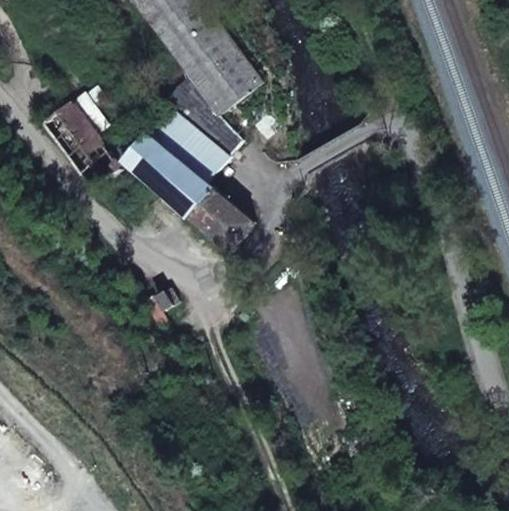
[(132,0),(220,116),(265,83),(203,0),(132,0)]
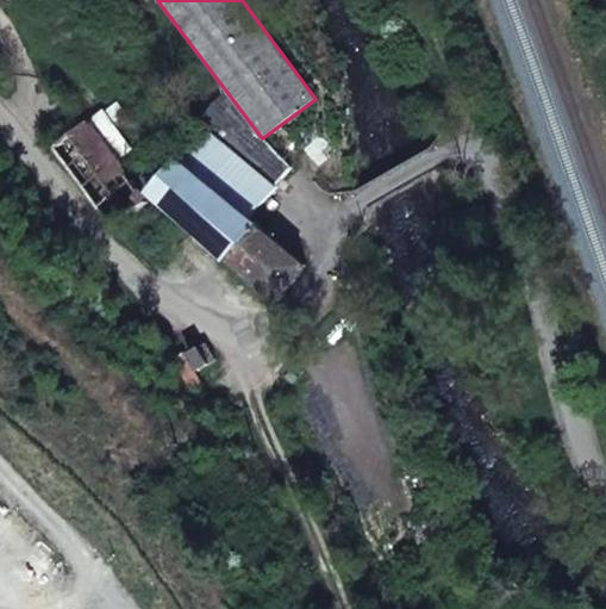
[(86,120),(49,145),(108,229),(145,200),(86,120)]
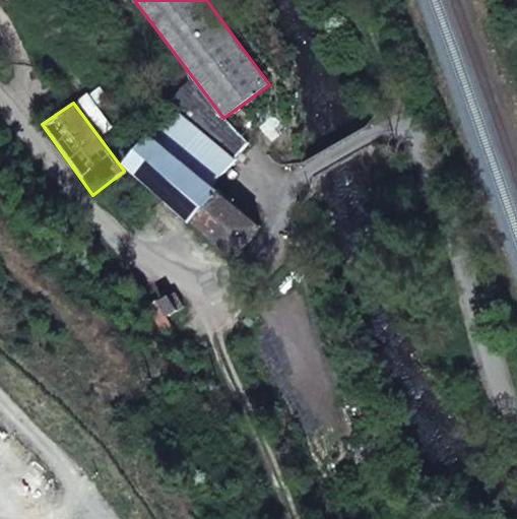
[(153,133),(126,164),(237,256),(261,225),(211,184),(235,157),(179,114),(184,109),(176,104),(173,109),(153,133)]
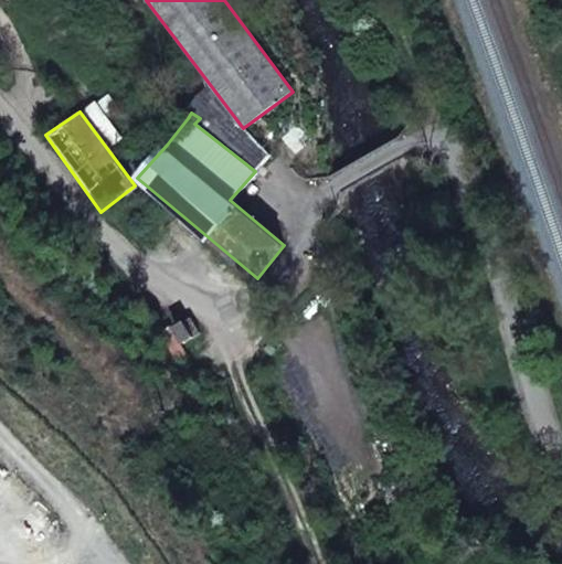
[(181,321),(163,331),(171,346),(190,337),(181,321)]
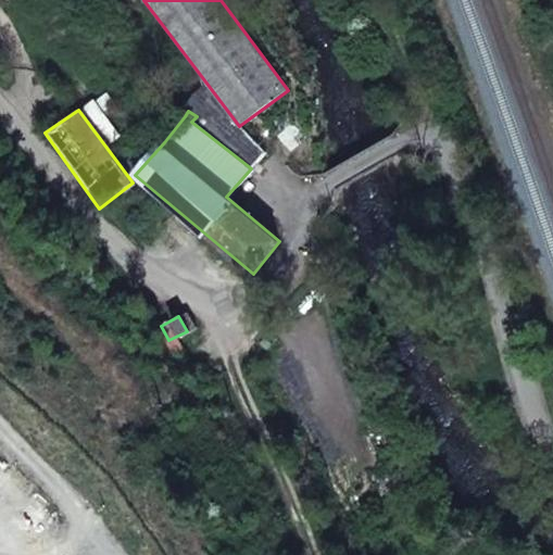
[(280,350),(273,344),(267,351),(275,356),(280,350)]
